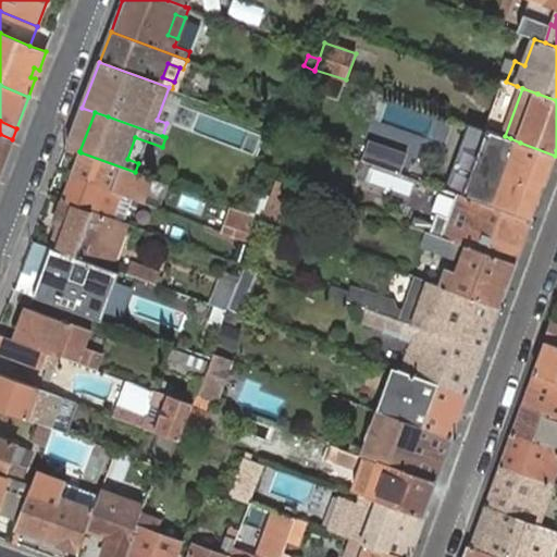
[(0,170),(10,143),(12,139),(0,134),(0,170)]
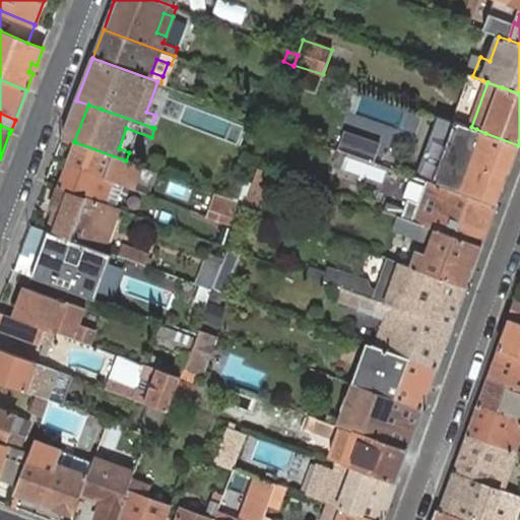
[(508,174),(518,145),(485,133),(476,129),(471,127),(455,170),(503,188),(508,174)]
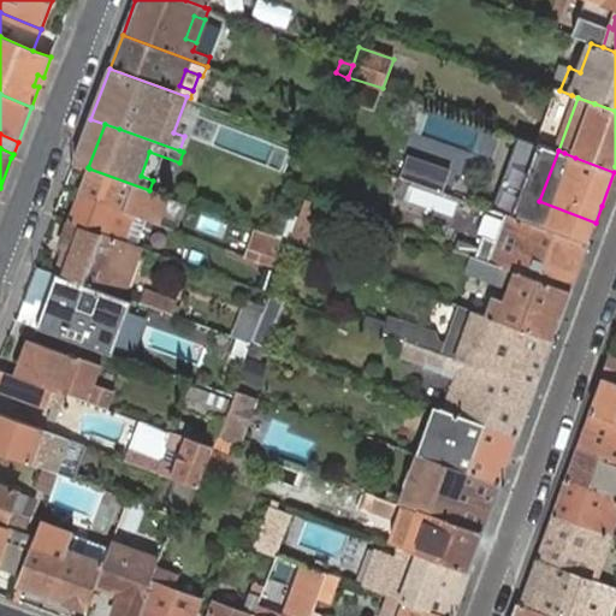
[(408,153),(401,173),(445,187),(451,166),(408,153)]
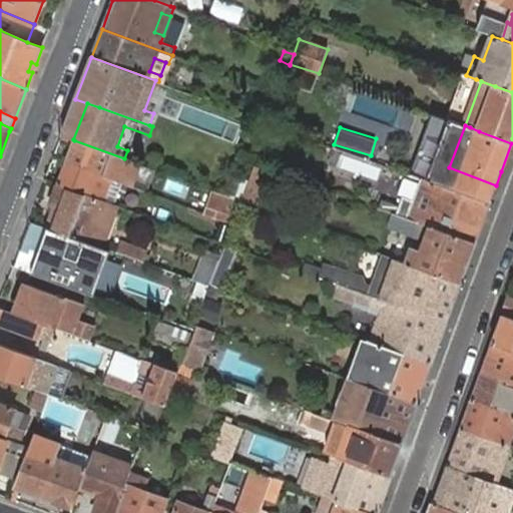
[(74,140),(65,162),(110,179),(121,183),(132,187),(140,165),(128,160),(124,158),(74,140)]
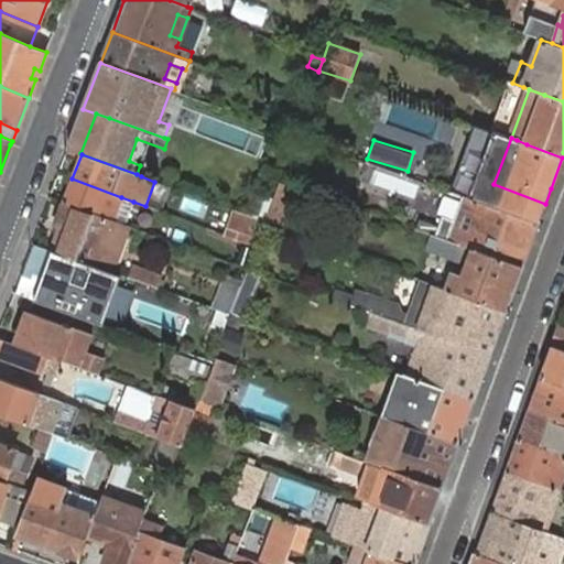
[(72,179),(64,203),(114,220),(121,197),(72,179)]
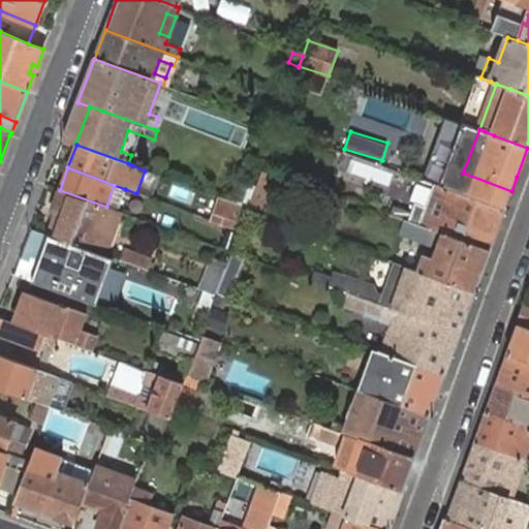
[(163,177),(145,170),(136,193),(155,199),(163,177)]
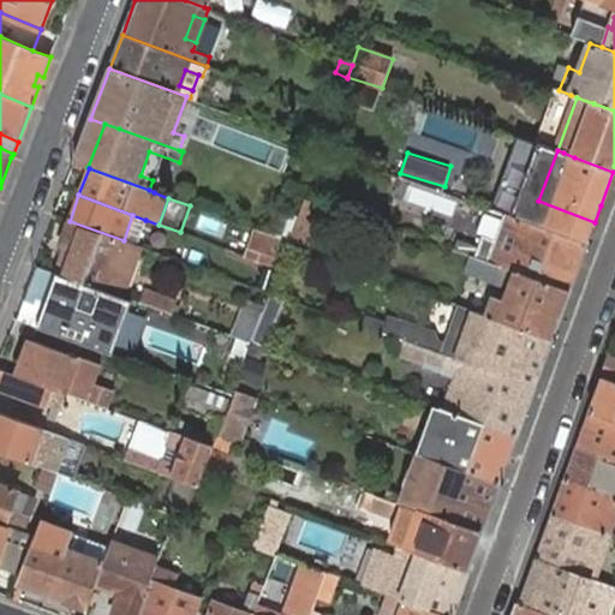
[(292,239),(308,245),(322,204),(306,199),(292,239)]
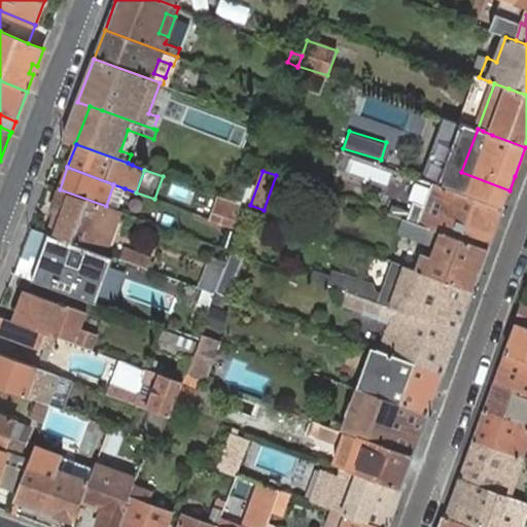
[(488,250),(503,208),(448,188),(436,184),(431,182),(417,223),(422,225),(433,230),(444,234),(488,250)]
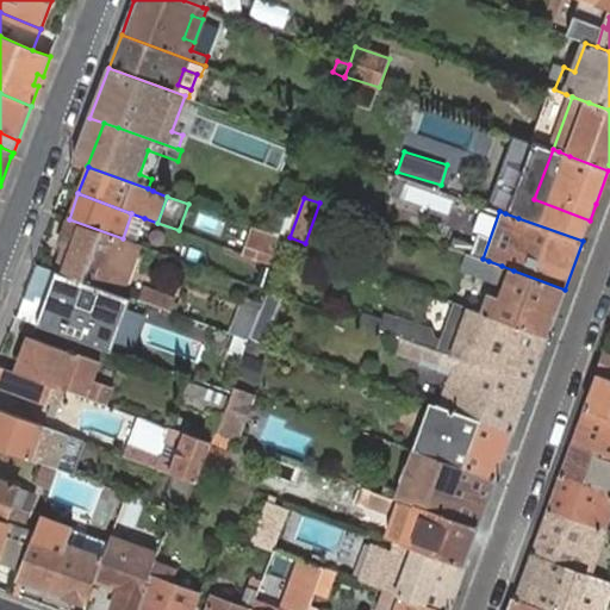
[(131,213),(123,238),(135,244),(144,218),(131,213)]
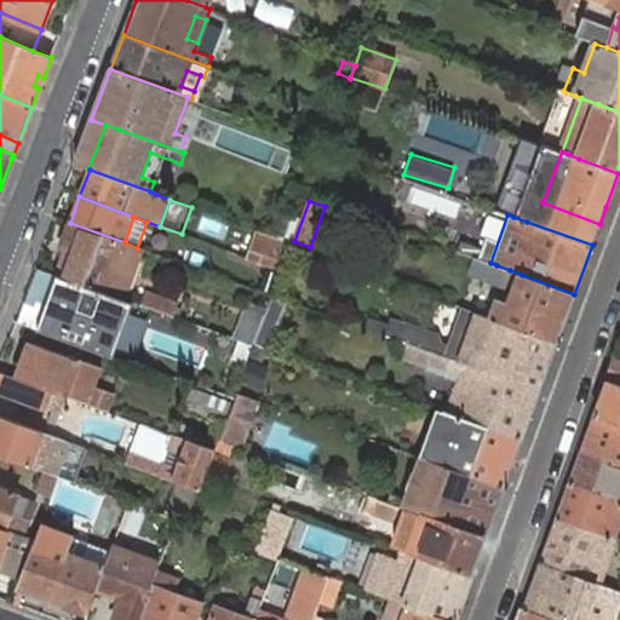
[(67,248),(58,275),(124,299),(142,248),(137,248),(125,242),(70,223),(61,246),(67,248)]
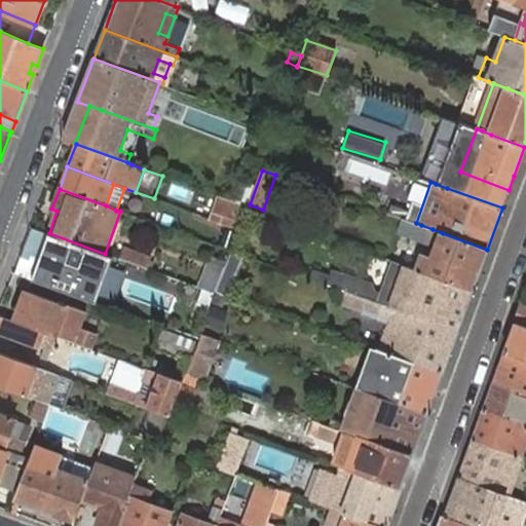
[(238,230),(247,208),(234,202),(218,196),(213,213),(228,218),(225,225),(238,230)]
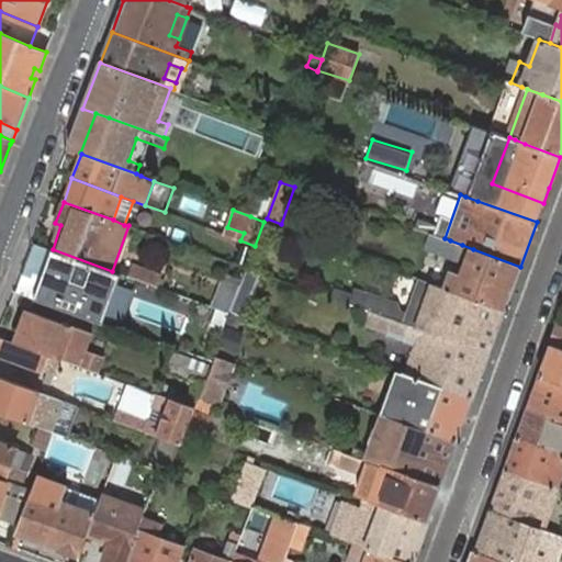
[(164,238),(182,245),(187,231),(169,225),(164,238)]
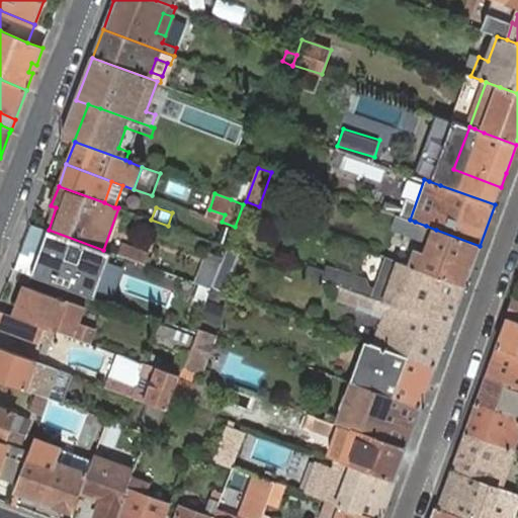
[(225,214),(209,209),(207,217),(222,222),(225,214)]
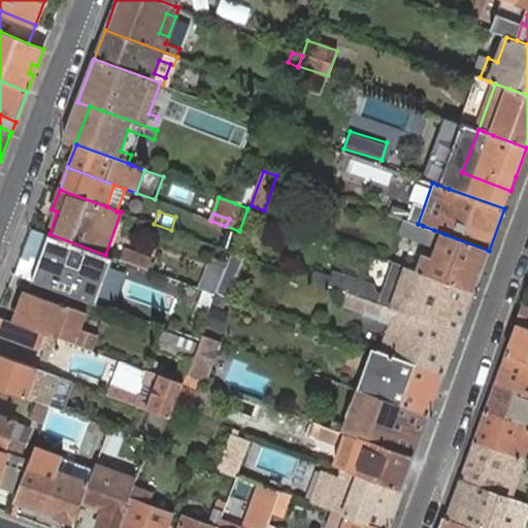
[(474,292),(489,251),(444,234),(434,230),(423,226),(418,224),(404,219),(400,232),(429,242),(424,257),(420,270),(474,292)]
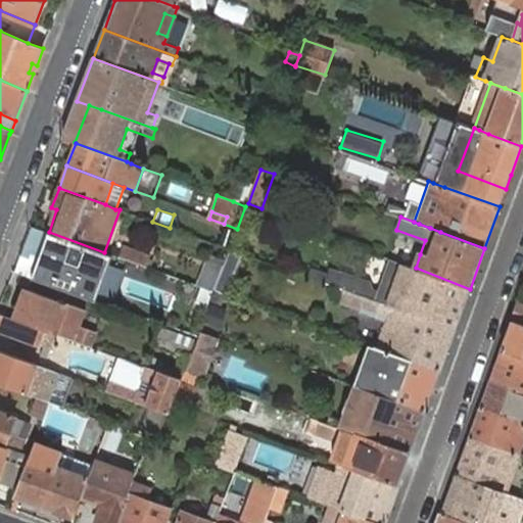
[(104,252),(49,232),(32,278),(95,301),(112,255),(104,252)]
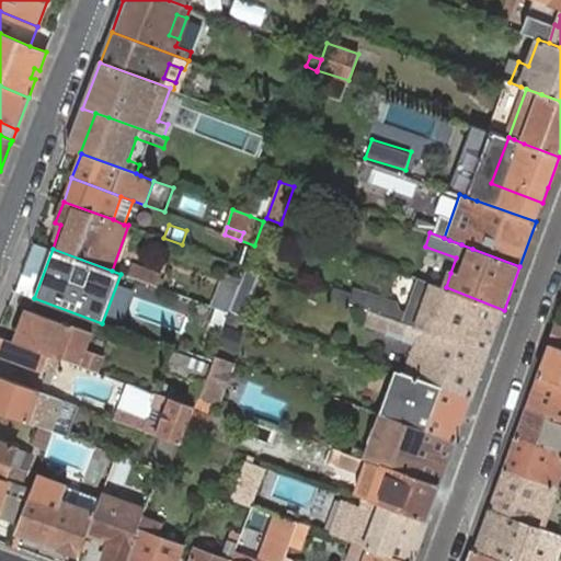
[(134,264),(129,275),(157,285),(160,273),(134,264)]
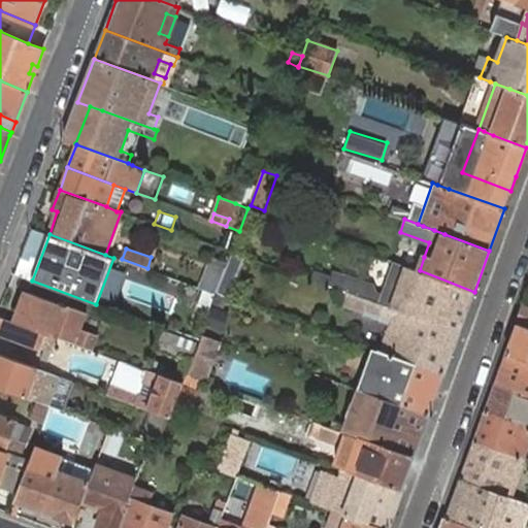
[(242,256),(231,252),(225,269),(217,293),(227,297),(242,256)]
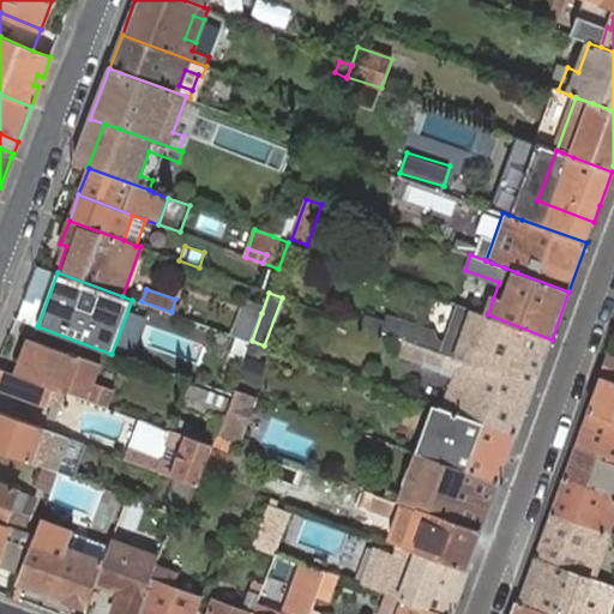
[(534,386),(552,339),(488,314),(475,311),(458,304),(445,338),(444,344),(435,341),(433,331),(398,319),(397,321),(385,318),(384,321),(380,332),(403,341),(408,342),(534,386)]
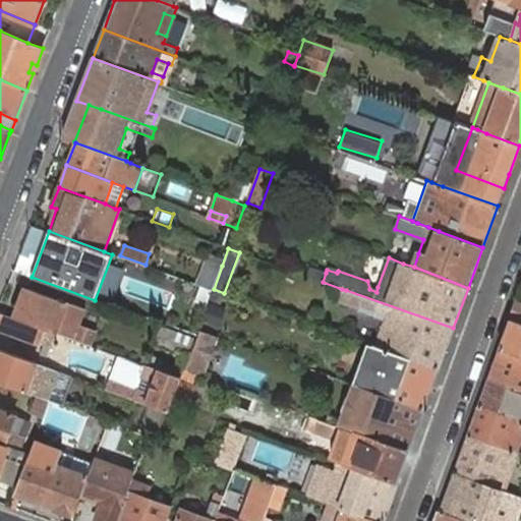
[(214,289),(222,266),(207,259),(197,283),(214,289)]
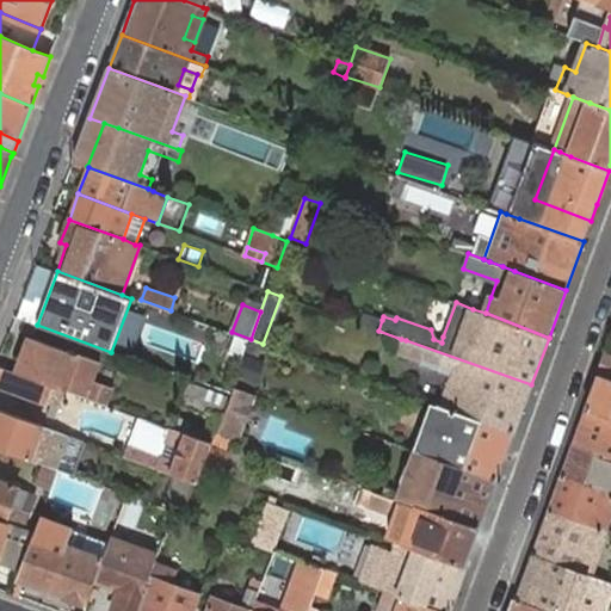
[(360,325),(378,331),(382,320),(364,314),(360,325)]
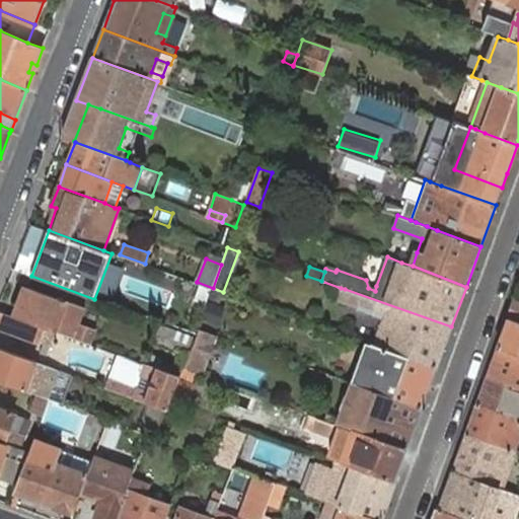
[(86,307),(26,286),(15,315),(45,326),(55,330),(69,336),(90,344),(95,328),(81,323),(86,307)]
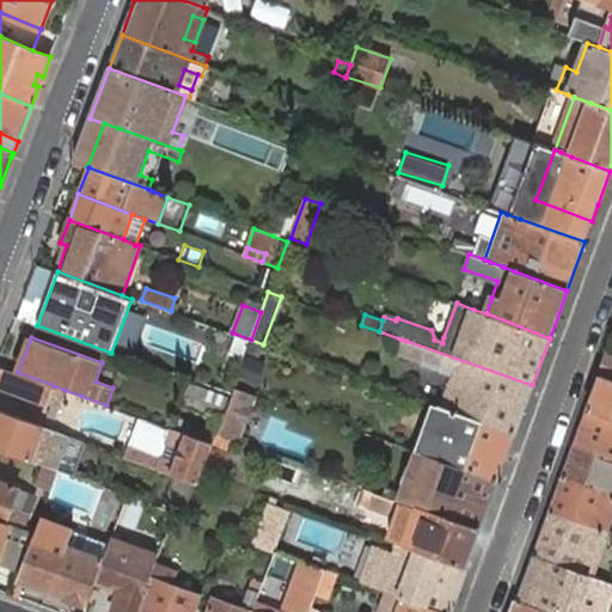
[(263,344),(251,340),(248,349),(259,353),(263,344)]
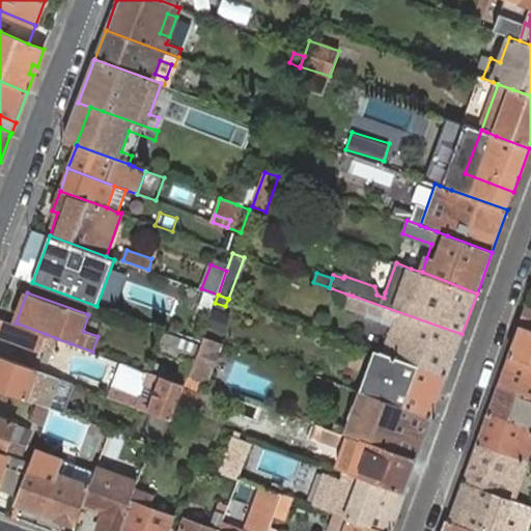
[(446,376),(462,334),(353,296),(348,295),(343,307),(383,322),(383,320),(395,324),(386,348),(402,355),(401,360),(446,376)]
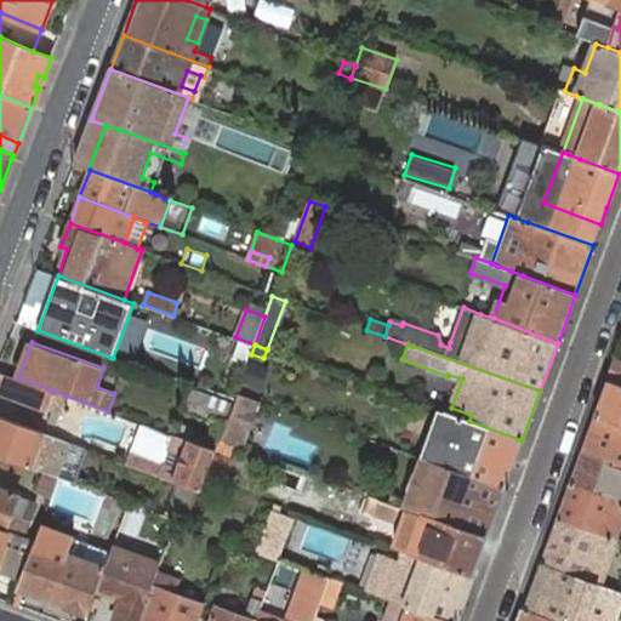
[(620,385),(620,359),(616,358),(608,381),(620,385)]
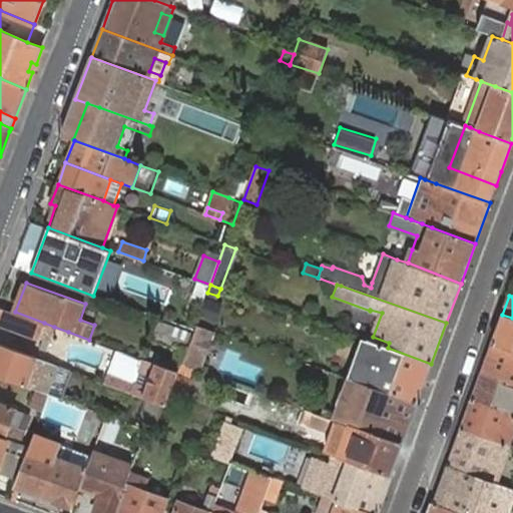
[(221,303),(207,298),(201,314),(215,319),(221,303)]
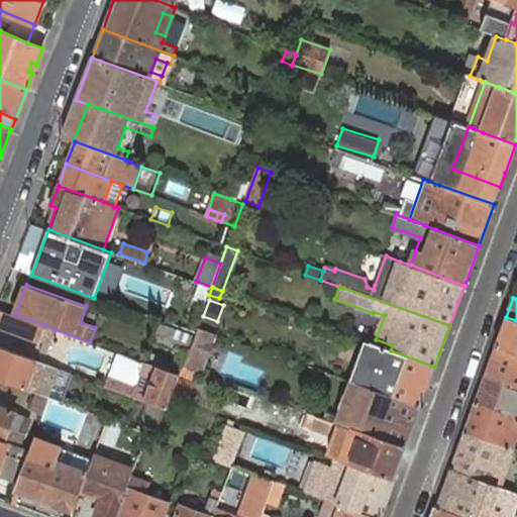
[(0,309),(0,327),(39,340),(39,339),(49,343),(55,329),(44,325),(15,314),(0,309)]
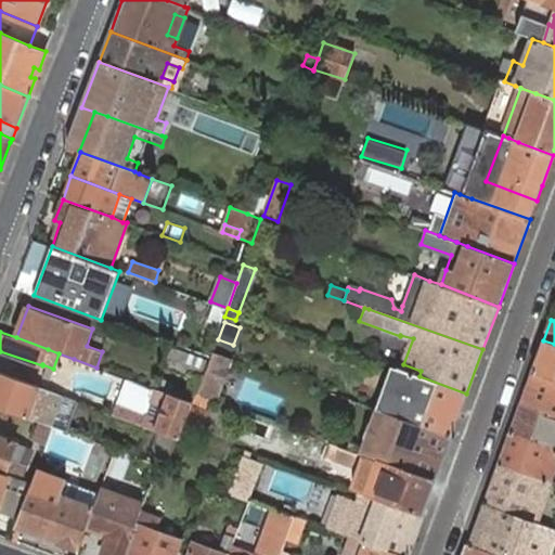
[(554,344),(543,340),(532,371),(554,378),(554,344)]
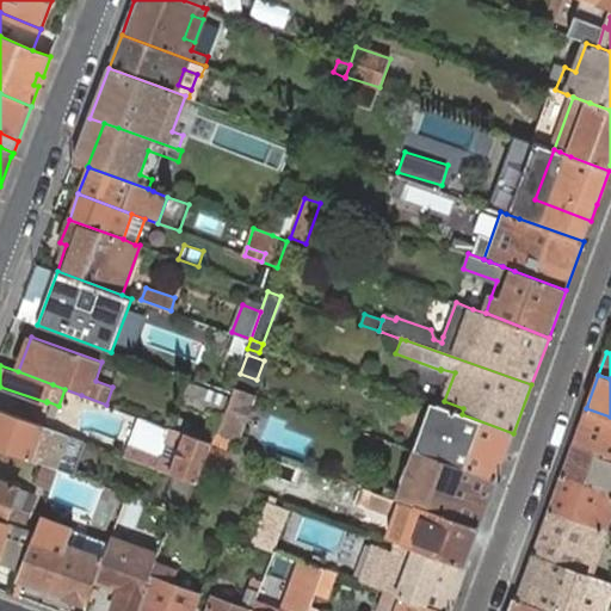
[(184,401),(222,414),(228,397),(190,384),(184,401)]
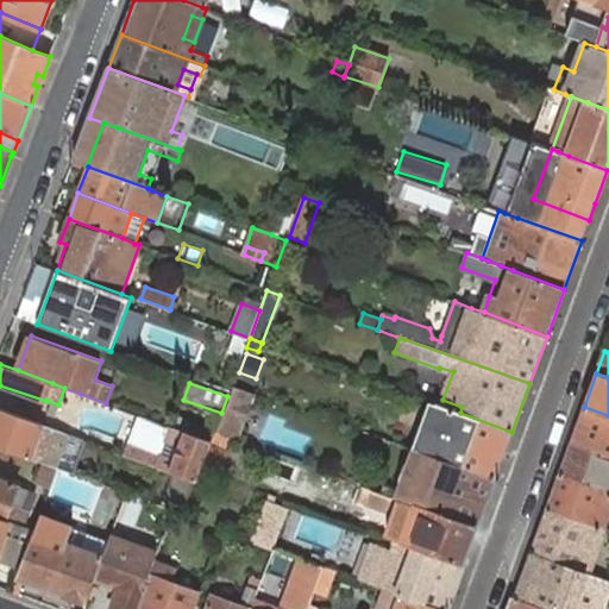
[(233,387),(217,432),(234,438),(236,439),(252,393),(251,393),(233,387)]
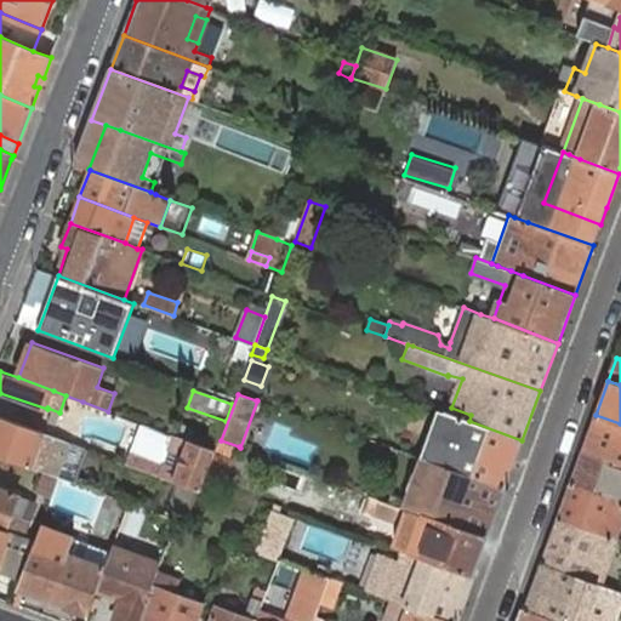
[(505,488),(522,440),(469,421),(457,417),(443,411),(426,459),(440,465),(505,488)]
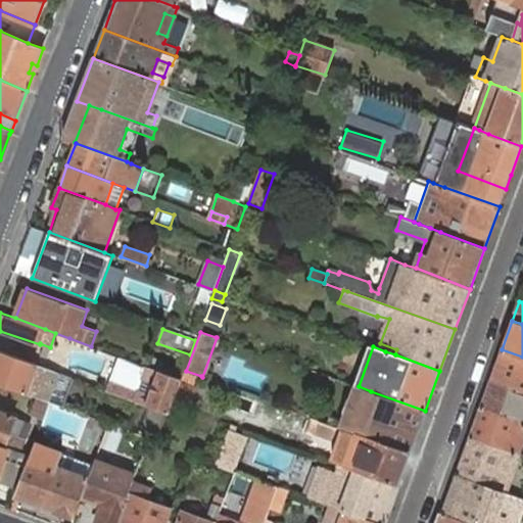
[(491,379),(522,389),(522,357),(502,349),(491,379)]
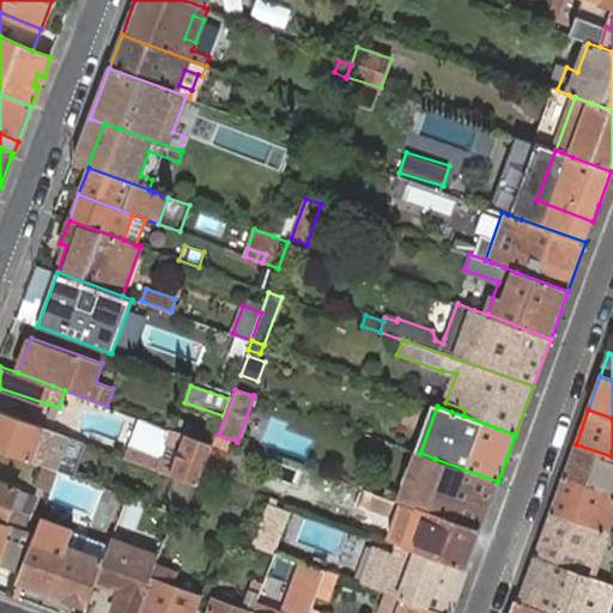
[(87,443),(59,434),(37,425),(0,411),(0,449),(22,459),(24,459),(44,466),(47,467),(59,471),(74,477),(87,443)]
